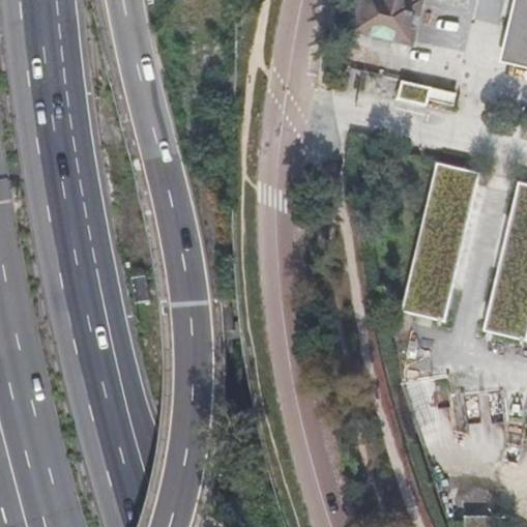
[(358,0),(354,25),(410,37),(418,0),(358,0)]
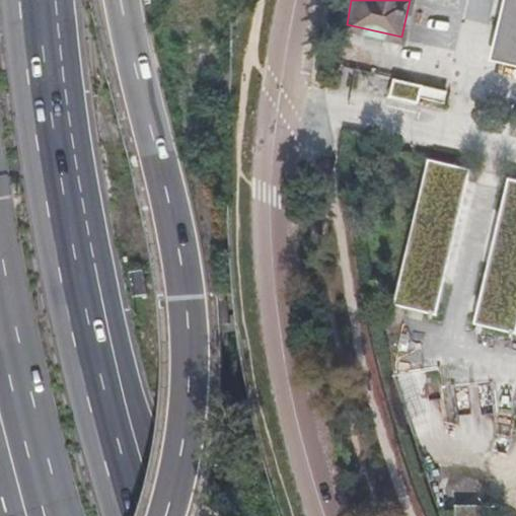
[(503,0),(493,53),(515,58),(515,0),(503,0)]
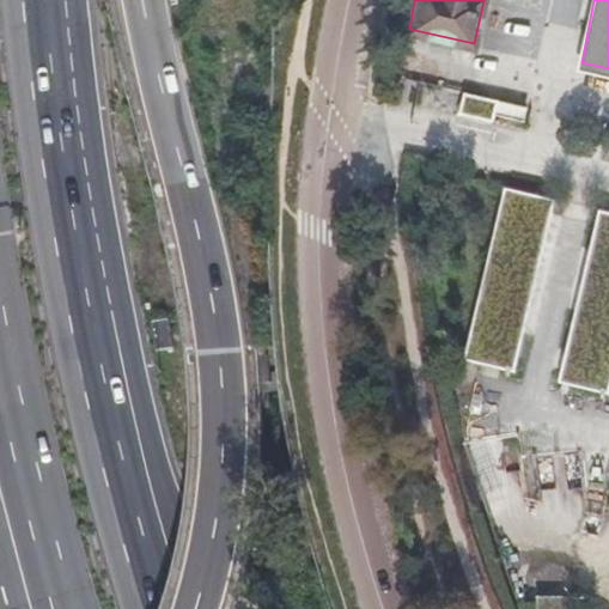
[(523,104),(460,90),(455,110),(488,117),(489,111),(521,119),(523,104)]
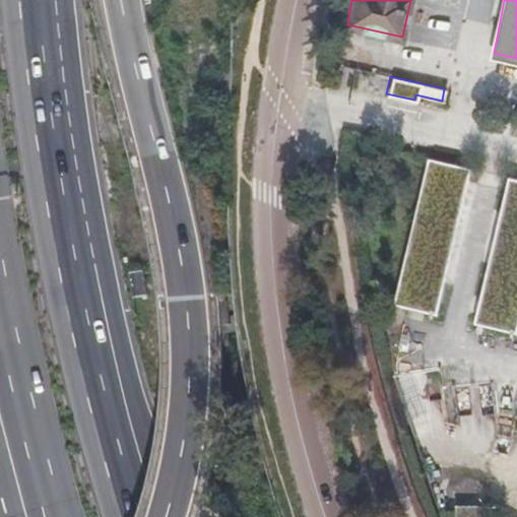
[(467,168),(427,158),(394,304),(435,313),(467,168)]
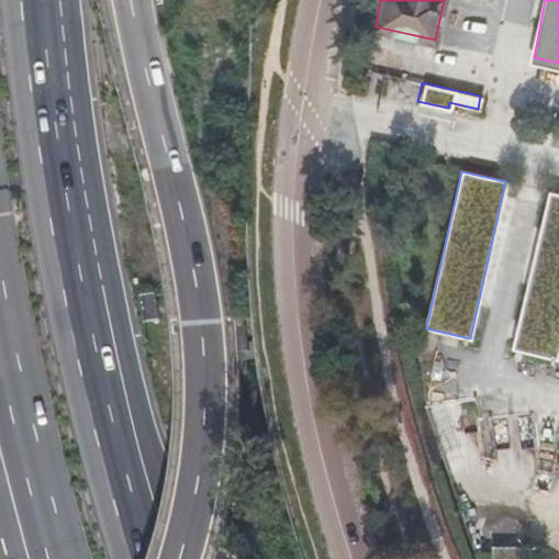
[(558,343),(558,193),(549,191),(511,347),(556,358),(558,343)]
